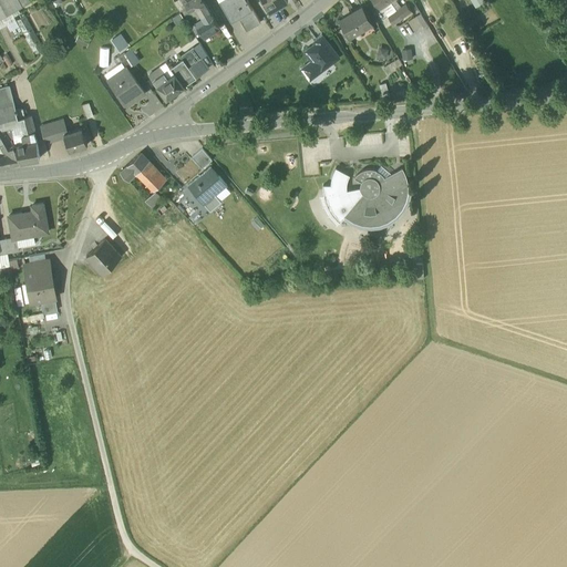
[(13,0),(0,0),(0,17),(19,8),(13,0)]
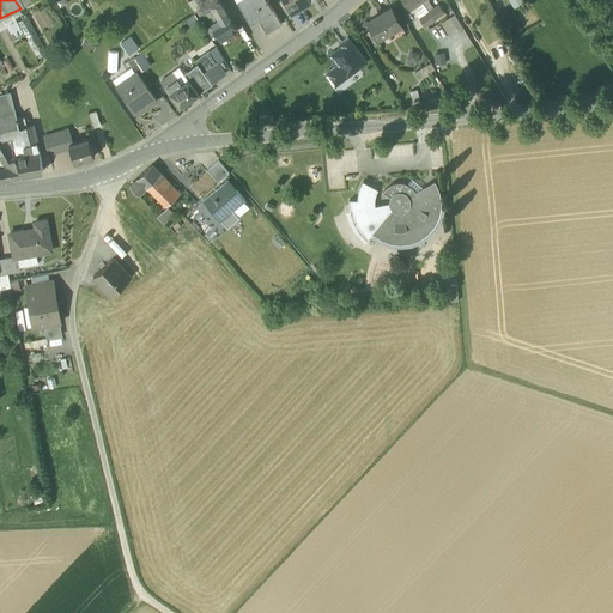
[(205,0),(204,1),(199,4),(205,13),(212,8),(222,4),(218,0),(205,0)]
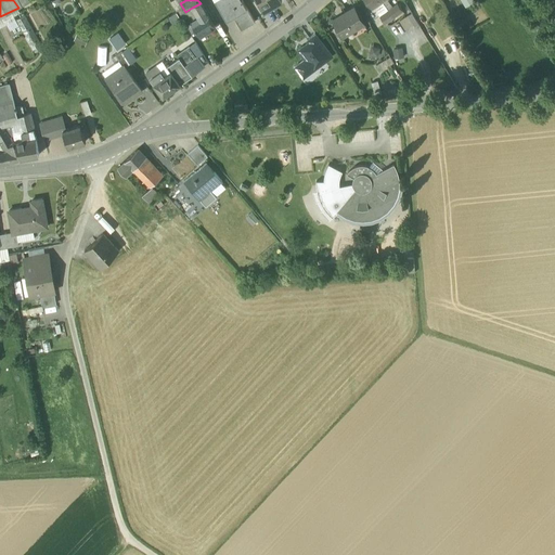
[(233,18),(221,0),(214,0),(227,22),(233,18)]
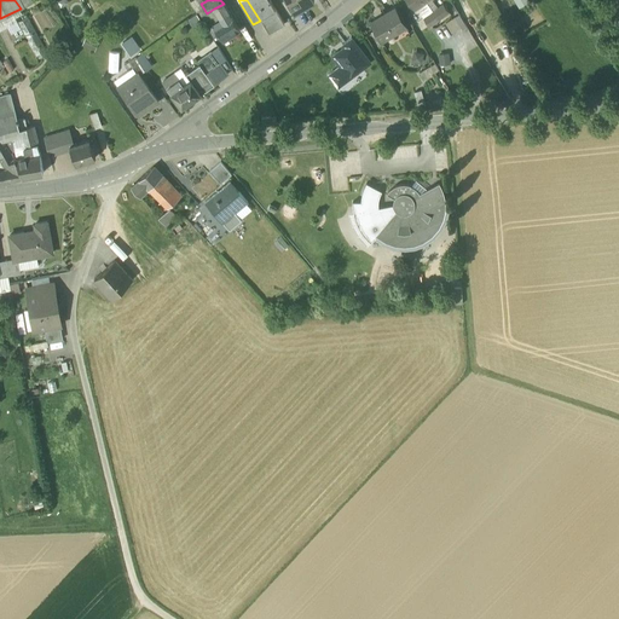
[(283,27),(267,0),(247,0),(260,21),(268,35),(283,27)]
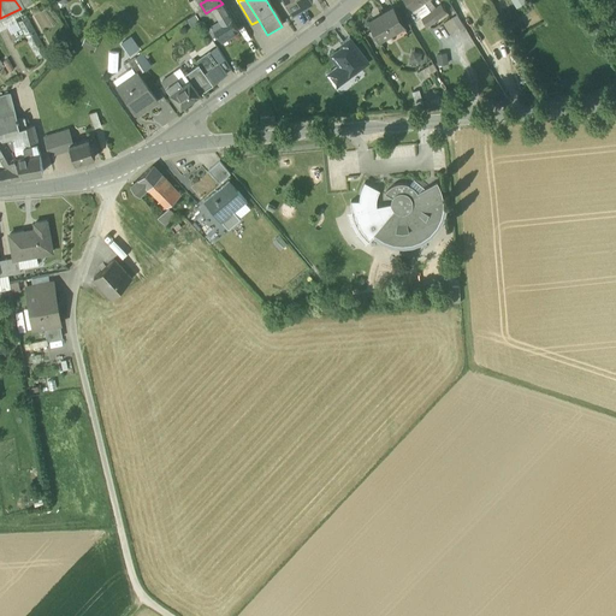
[(285,0),(294,13),(313,3),(311,0),(285,0)]
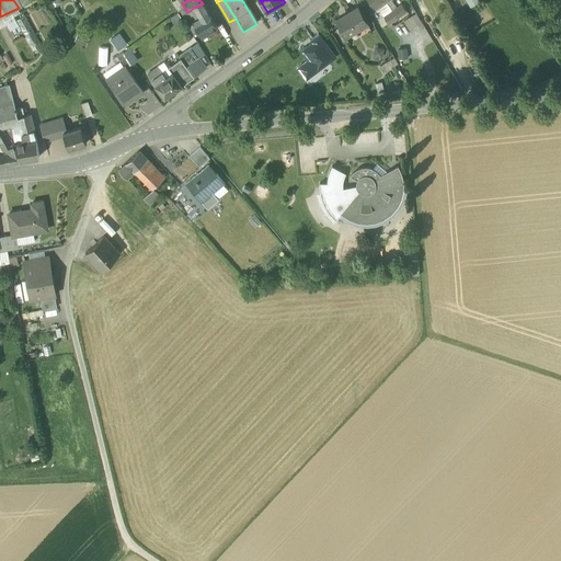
[(396,8),(390,0),(387,0),(386,1),(392,10),(384,16),(389,24),(407,11),(401,3),(396,8)]
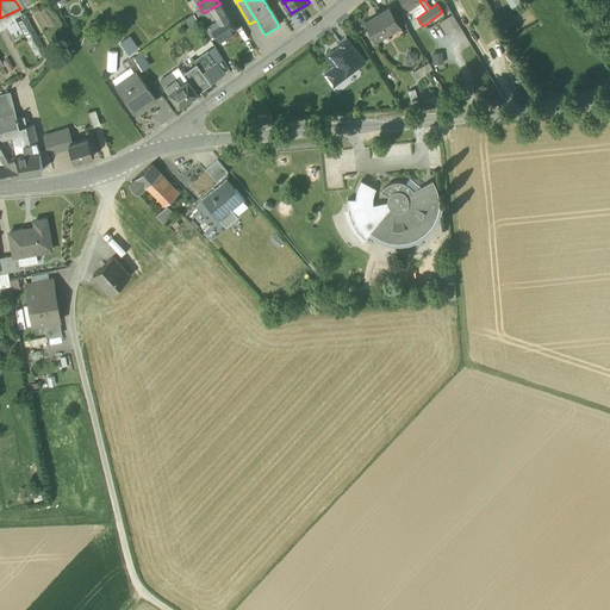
[(221,4),(211,8),(218,19),(226,14),(226,13),(221,4)]
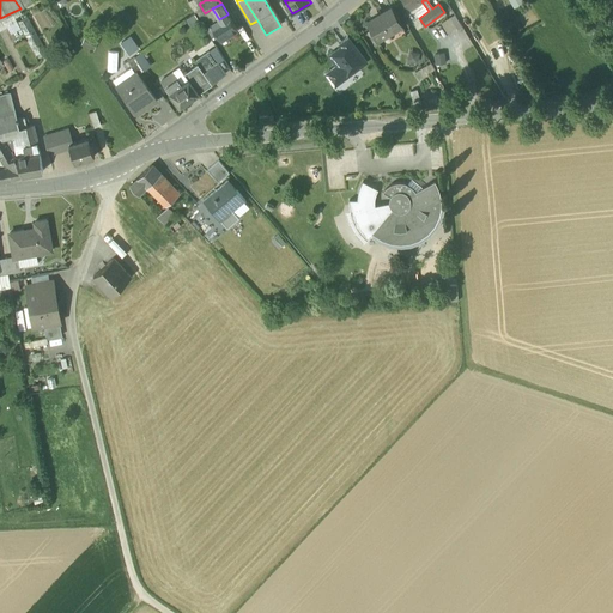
[(390,8),(366,23),(377,42),(401,28),(390,8)]
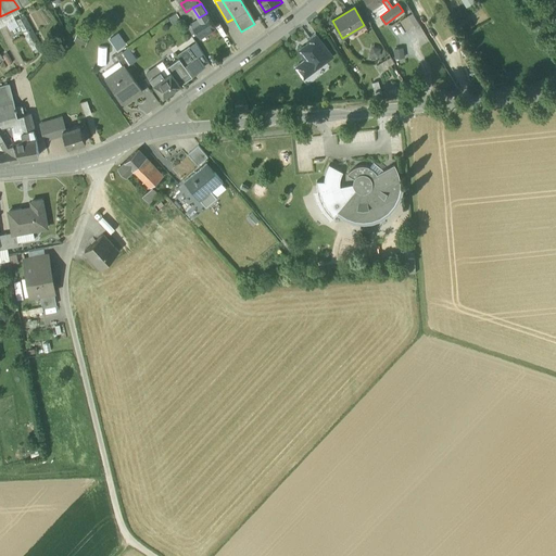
[(215,27),(206,13),(199,17),(188,23),(193,33),(197,30),(200,37),(215,27)]
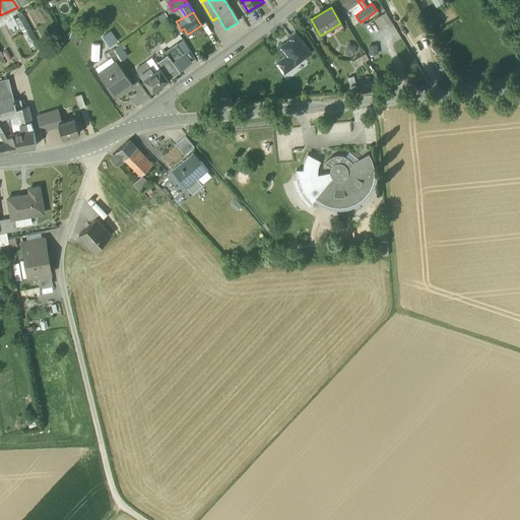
[(374,17),(378,28),(391,23),(387,12),(374,17)]
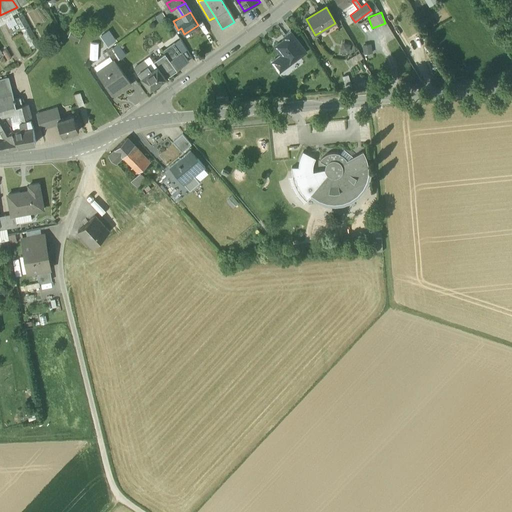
[(38,44),(23,16),(15,20),(30,48),(38,44)]
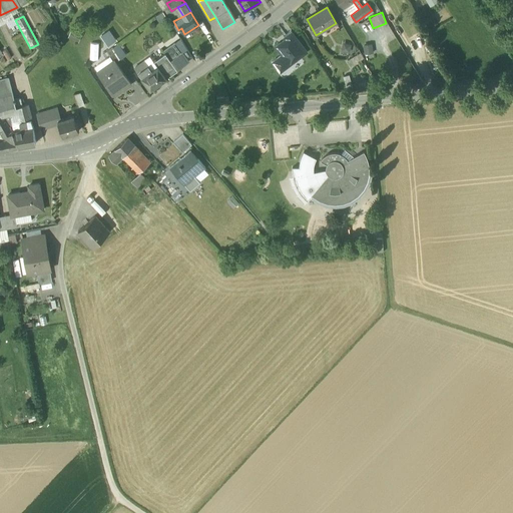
[(101,35),(108,45),(116,40),(109,29),(101,35)]
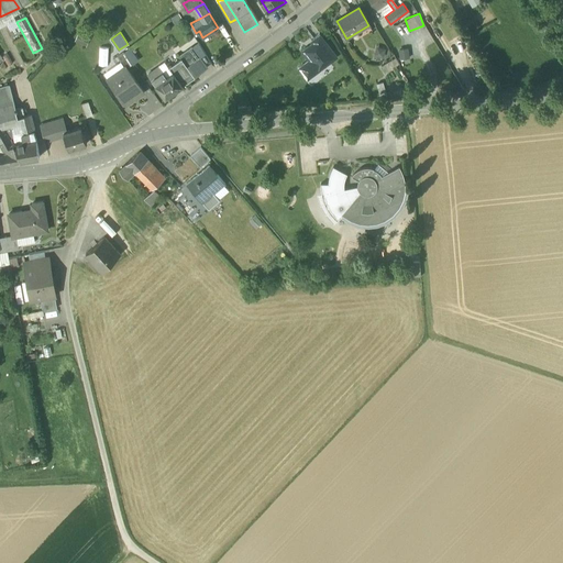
[(89,40),(79,34),(75,42),(85,47),(89,40)]
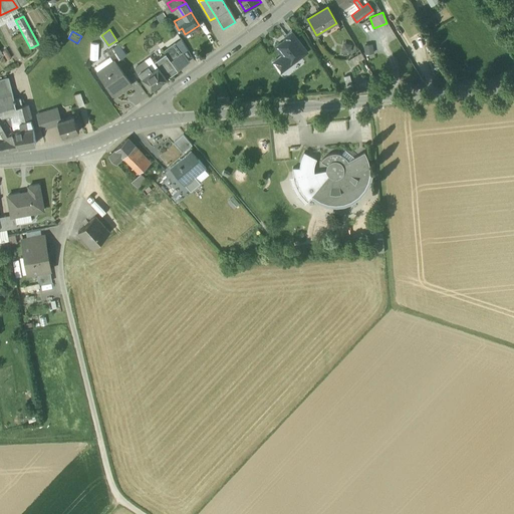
[(292,32),(284,38),(285,40),(276,47),(282,55),(273,62),(280,72),(307,52),(292,32)]
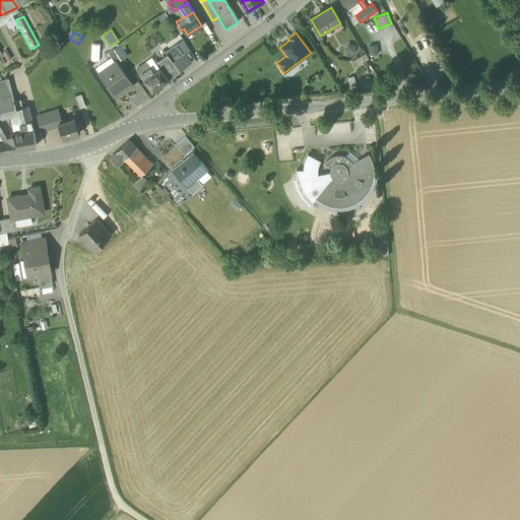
[(177,44),(166,52),(168,55),(173,62),(184,54),(177,44)]
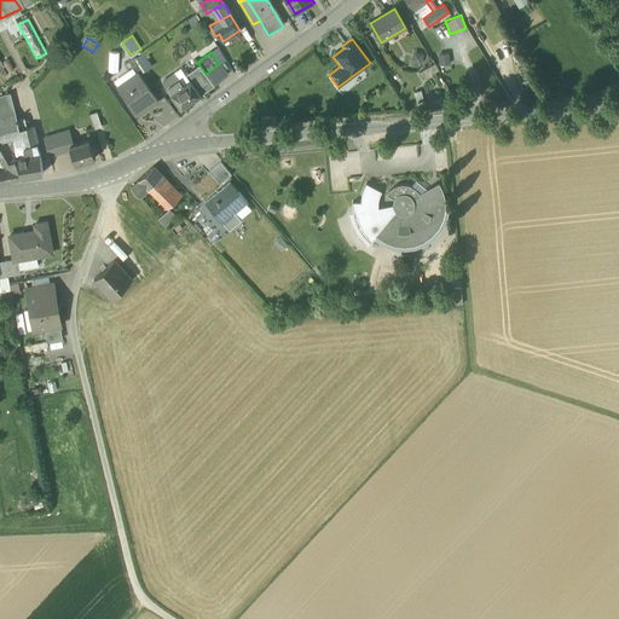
[(414,52),(412,61),(421,63),(423,56),(414,52)]
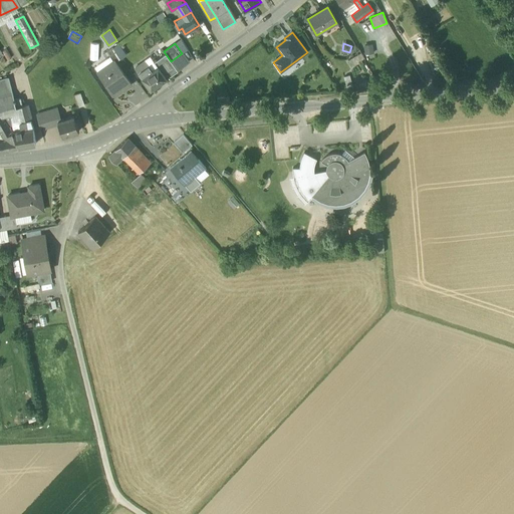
[(124,56),(117,45),(112,48),(120,59),(124,56)]
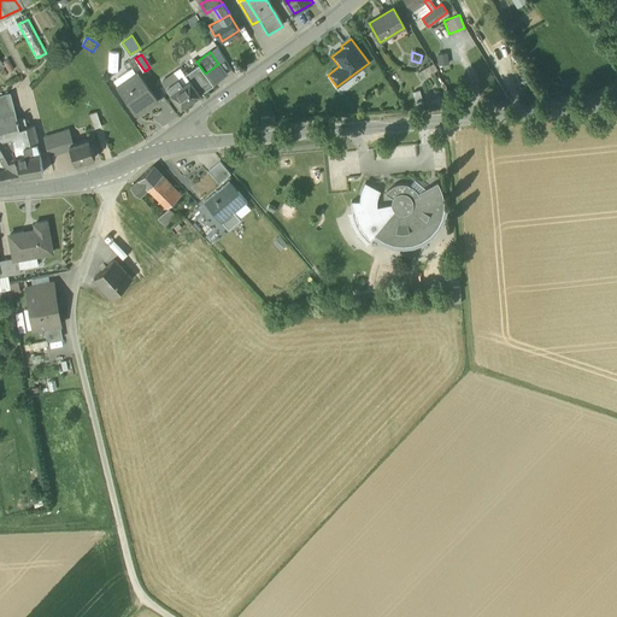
[(135,57),(128,62),(135,72),(136,75),(137,74),(137,75),(145,71),(135,58),(135,57)]
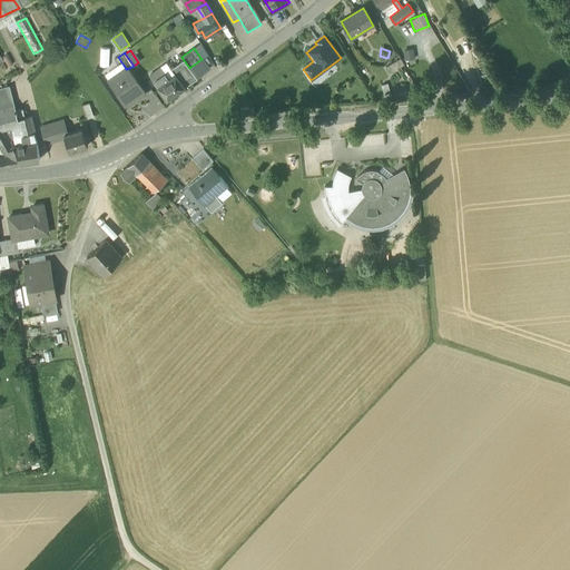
[(202,59),(189,68),(197,79),(210,70),(203,59),(202,59)]
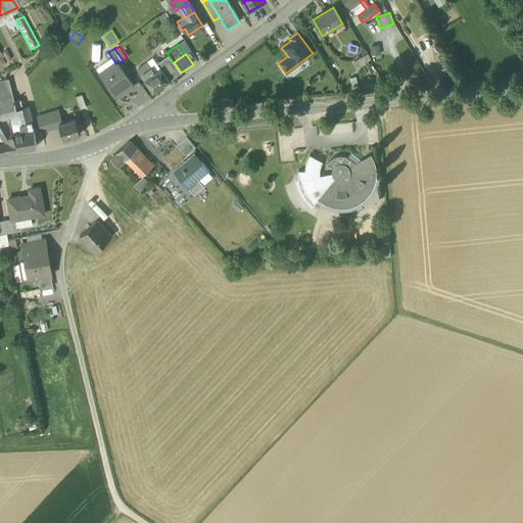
[(361,59),(364,64),(371,59),(368,54),(361,59)]
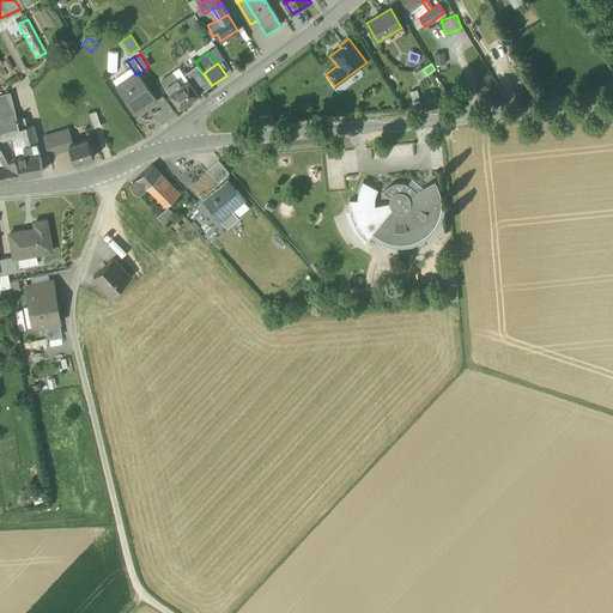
[(198,65),(183,74),(188,80),(199,95),(212,85),(204,73),(198,65)]
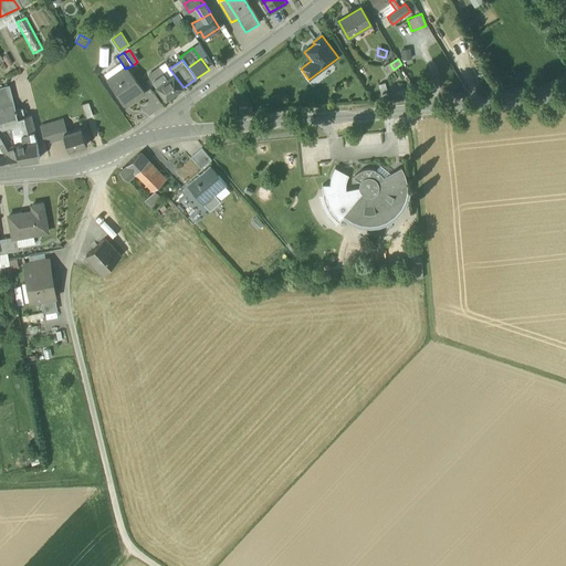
[(166,64),(160,67),(164,73),(168,79),(174,74),(169,69),(166,64)]
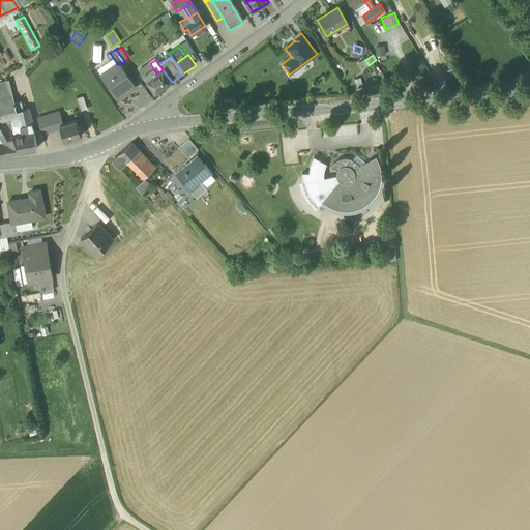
[(118,64),(118,63),(117,64),(116,62),(100,74),(118,98),(135,87),(118,64)]
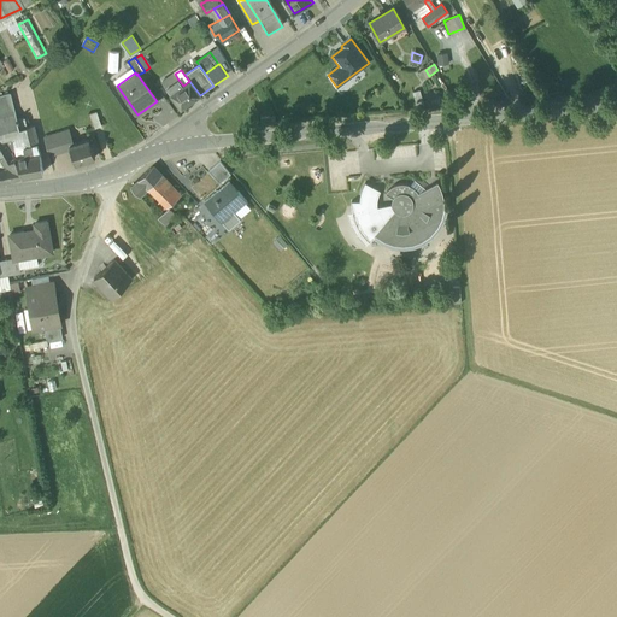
[(175,74),(162,83),(165,88),(166,88),(178,80),(175,74)]
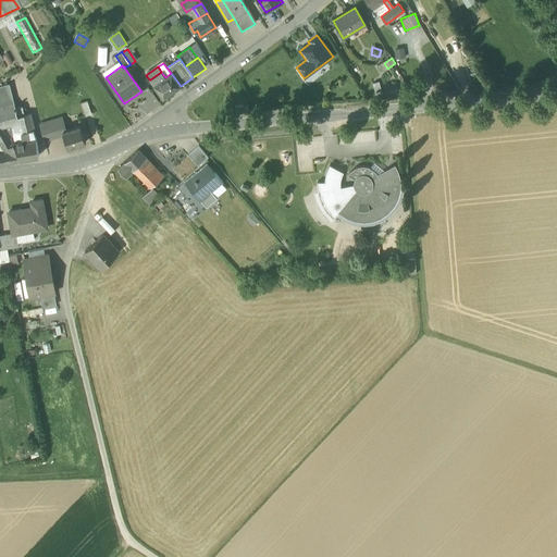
[(161,72),(150,79),(153,85),(165,77),(161,72)]
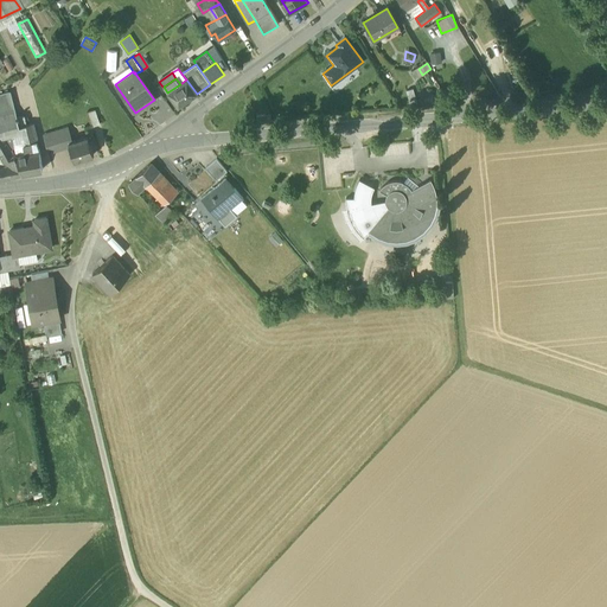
[(197,94),(186,80),(180,84),(167,93),(178,107),(197,94)]
